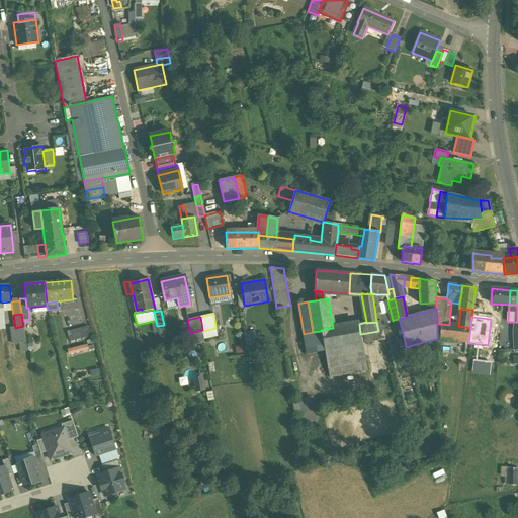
[(333,328),(321,330),(321,331),(324,349),(362,343),(360,334),(359,324),(333,328)]
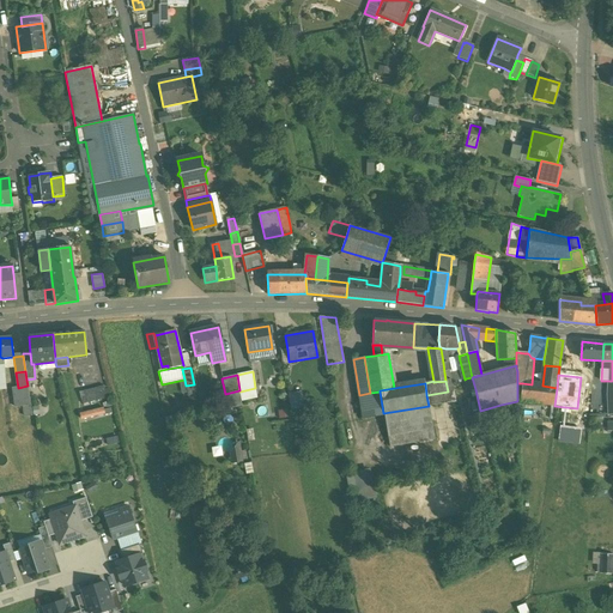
[(532,384),(522,383),(520,402),(554,406),(557,388),(542,386),(532,384)]
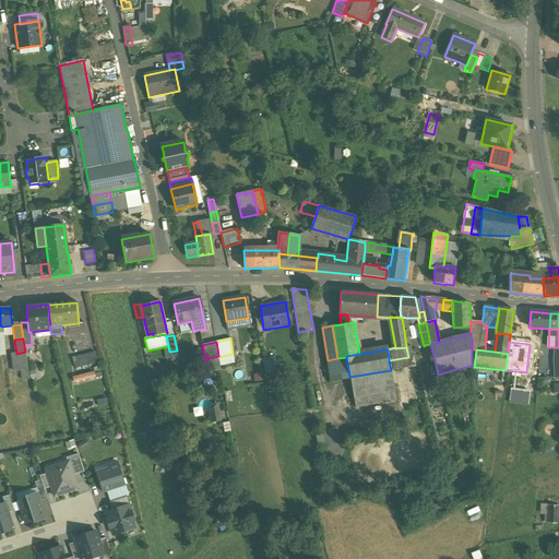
[(16,354),(11,354),(14,371),(21,370),(28,369),(25,352),(16,354)]
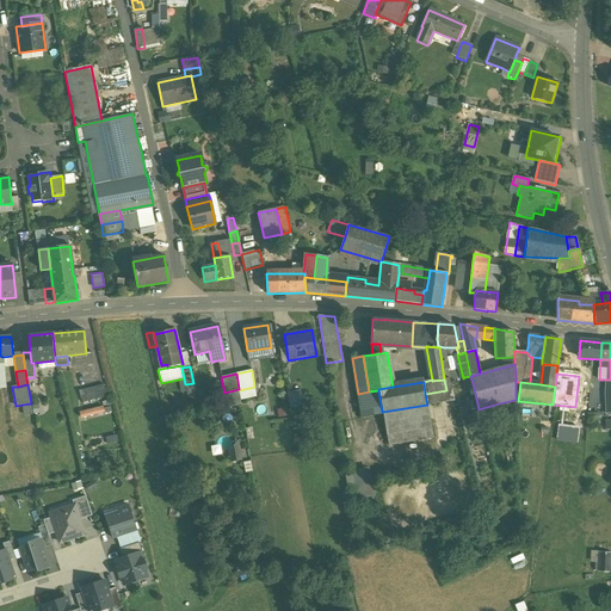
[(104,386),(79,392),(82,403),(106,397),(104,386)]
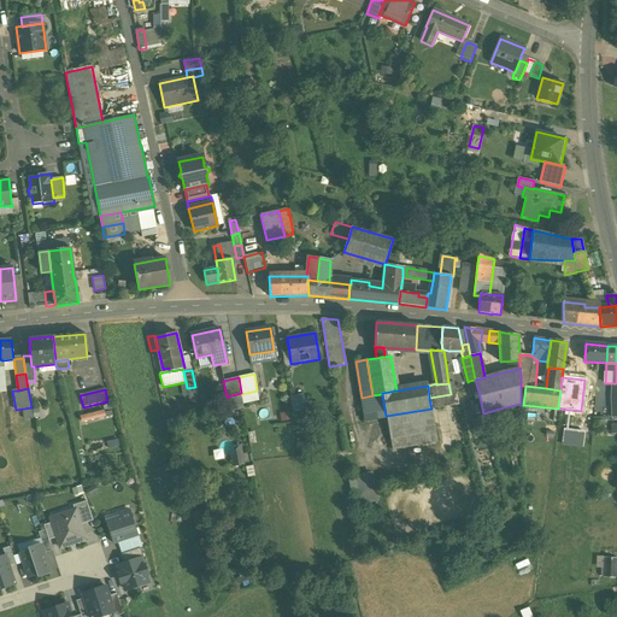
[(257,391),(241,394),(242,403),(258,400),(257,391)]
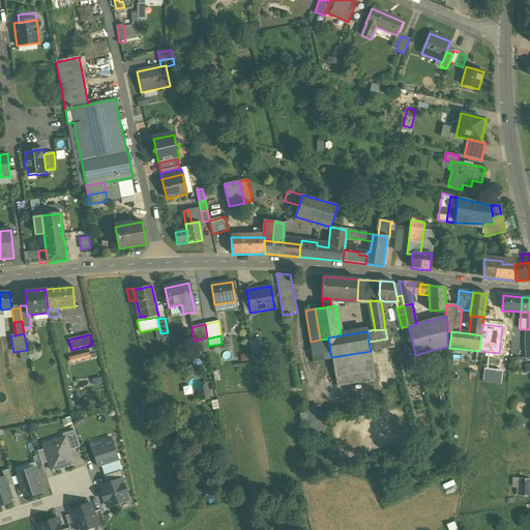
[(320,340),(311,342),(314,362),(332,359),(331,357),(328,339),(320,340)]
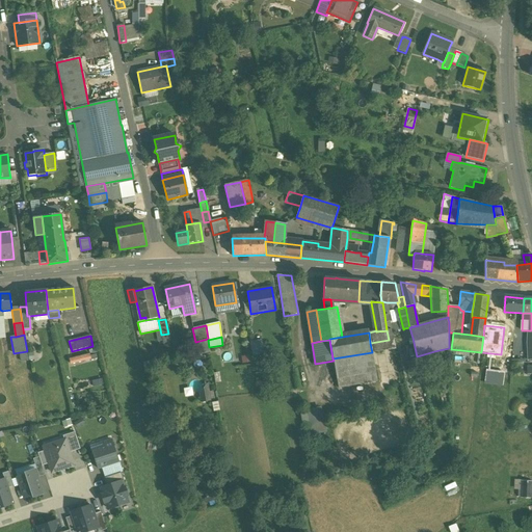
[(382,341),(370,343),(372,352),(383,350),(382,341)]
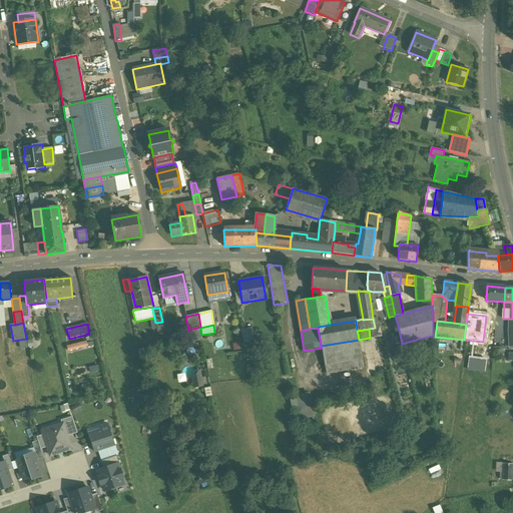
[(359,340),(321,346),(322,348),(325,364),(362,358),(359,340)]
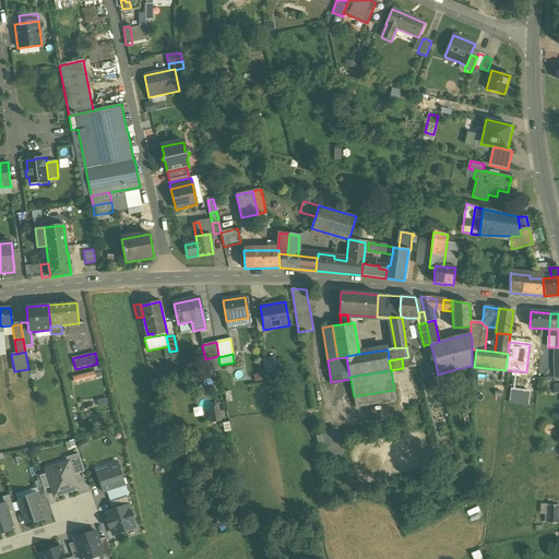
[(94,372),(73,378),(74,382),(95,377),(94,372)]
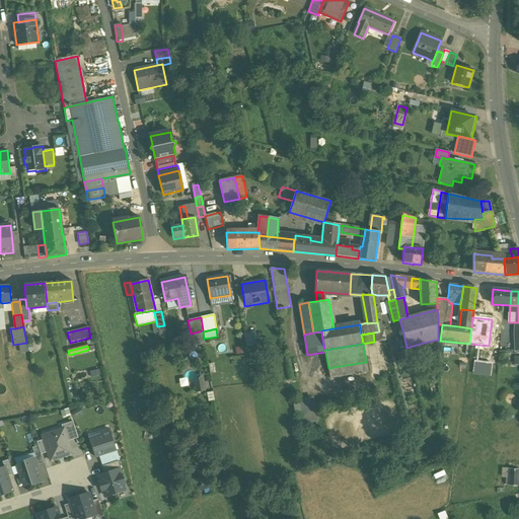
[(366,362),(328,368),(330,379),(367,372),(366,362)]
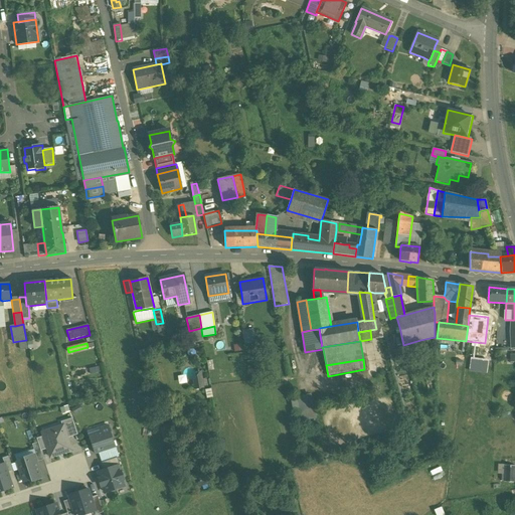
[(185,371),(185,374),(177,376),(178,384),(187,383),(188,390),(209,387),(208,377),(202,378),(200,368),(185,371)]
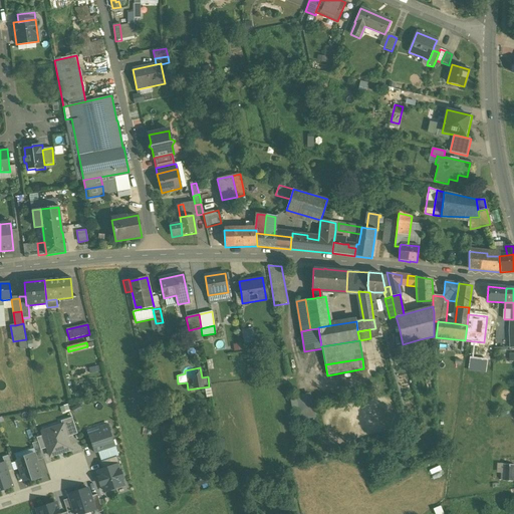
[(308,394),(289,395),(290,411),(309,409),(308,394)]
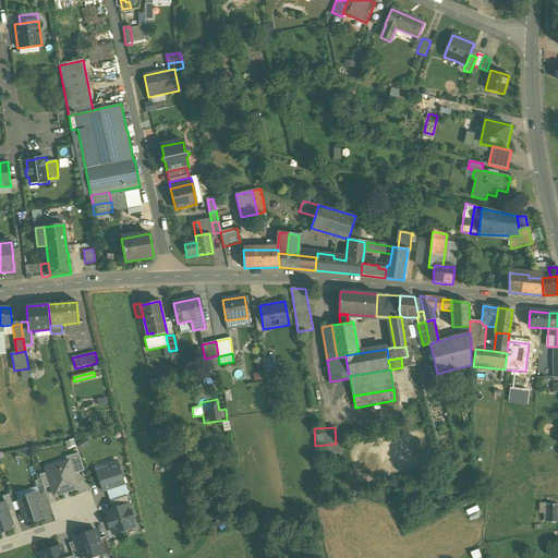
[(79,453),(67,458),(68,461),(69,461),(73,475),(84,471),(79,453)]
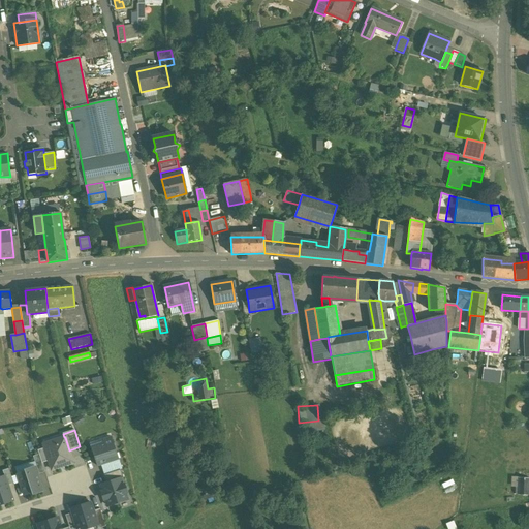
[(64,437),(43,443),(44,448),(49,461),(52,470),(73,463),(69,450),(65,437),(64,437)]
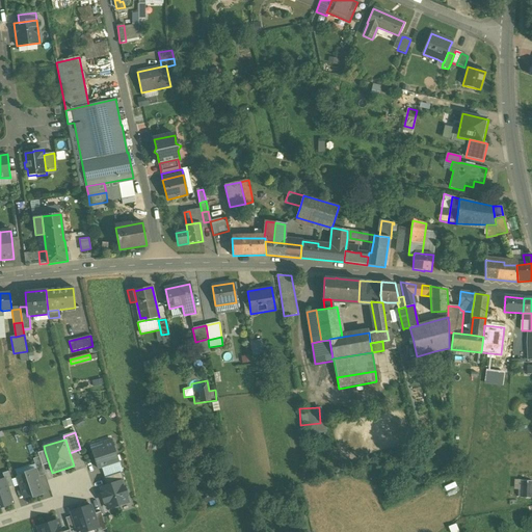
[(105,447),(92,451),(98,469),(101,468),(120,461),(113,441),(104,444),(105,447)]
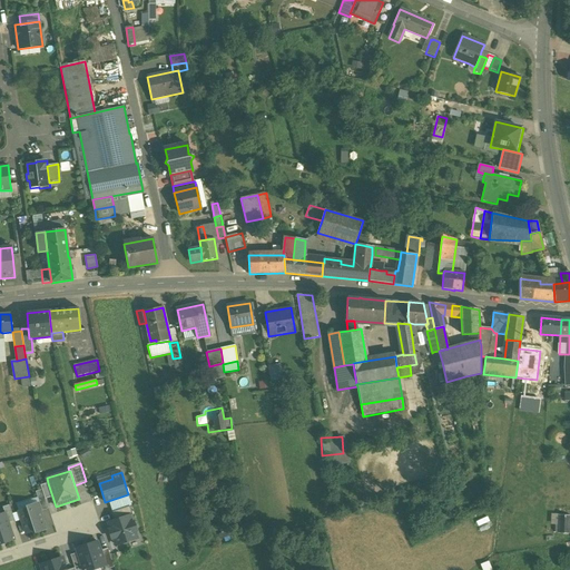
[(48,483),(41,485),(42,490),(46,499),(52,497),(48,483)]
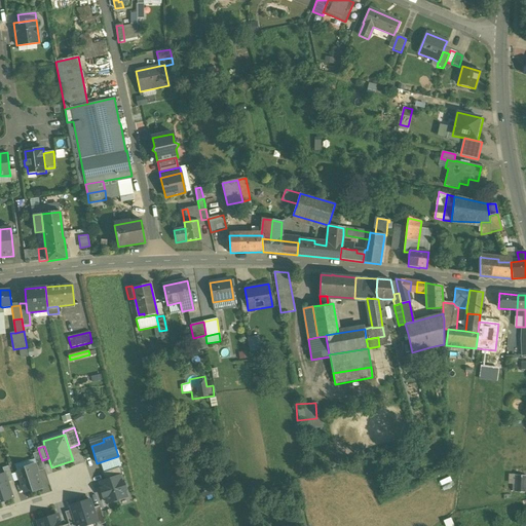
[(39,452),(32,454),(35,463),(38,472),(45,470),(42,460),(39,452)]
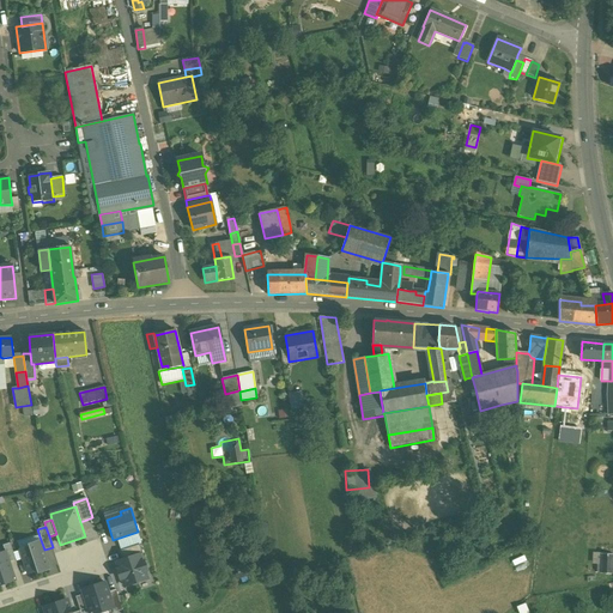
[(138,532),(116,539),(121,551),(140,545),(141,544),(138,532)]
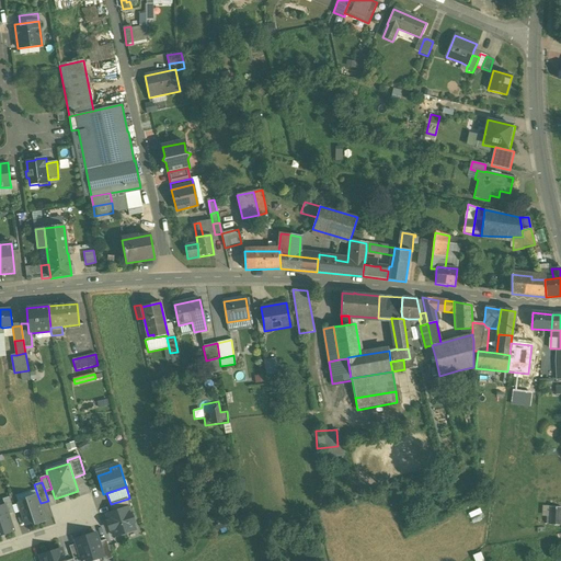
[(37,494),(18,501),(26,527),(46,522),(41,503),(37,494)]
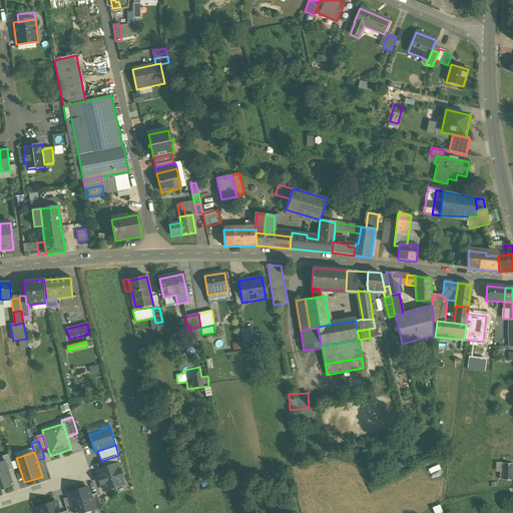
[(8,455),(2,457),(4,463),(5,462),(7,470),(13,469),(8,455)]
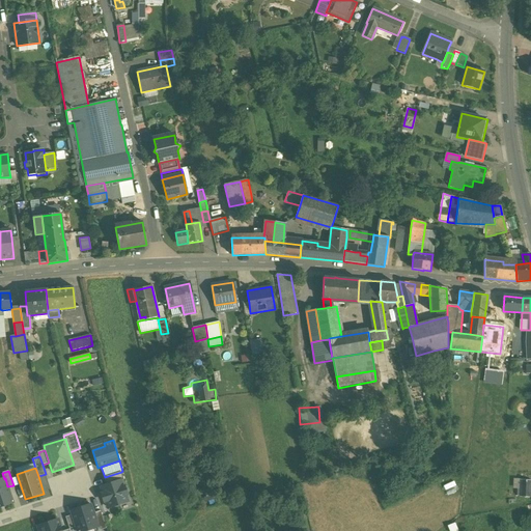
[(105,477),(104,477),(106,485),(120,480),(121,481),(123,480),(121,472),(105,477)]
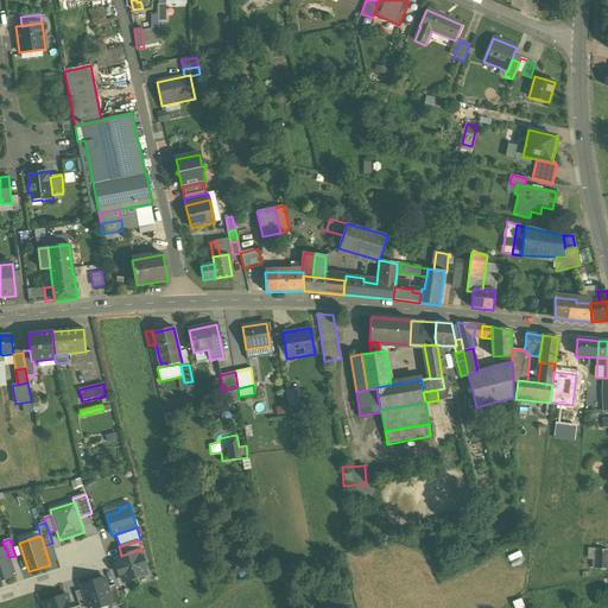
[(6,548),(5,549),(0,549),(0,581),(14,576),(8,557),(6,548)]
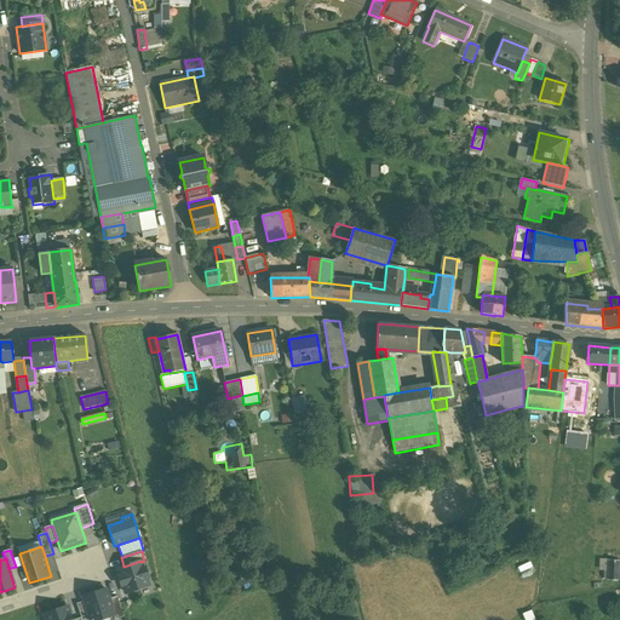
[(144,569),(142,562),(141,561),(124,567),(118,569),(120,577),(119,577),(122,586),(124,586),(126,593),(149,586),(147,578),(148,578),(145,568),(144,569)]
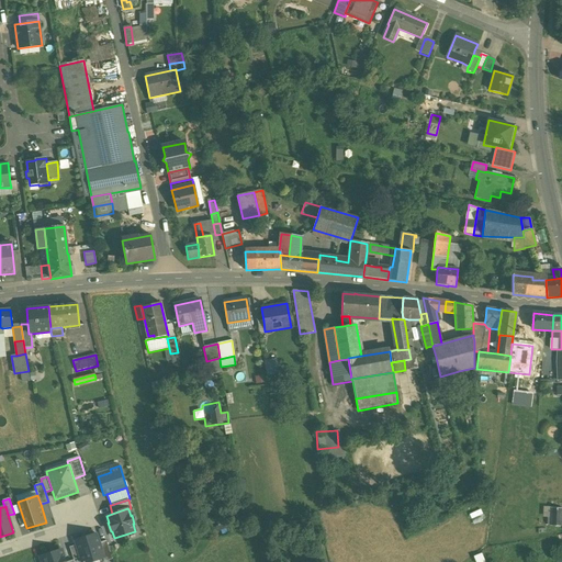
[(80,558),(81,561),(91,561),(103,558),(104,558),(99,543),(97,535),(75,541),(77,546),(80,558)]
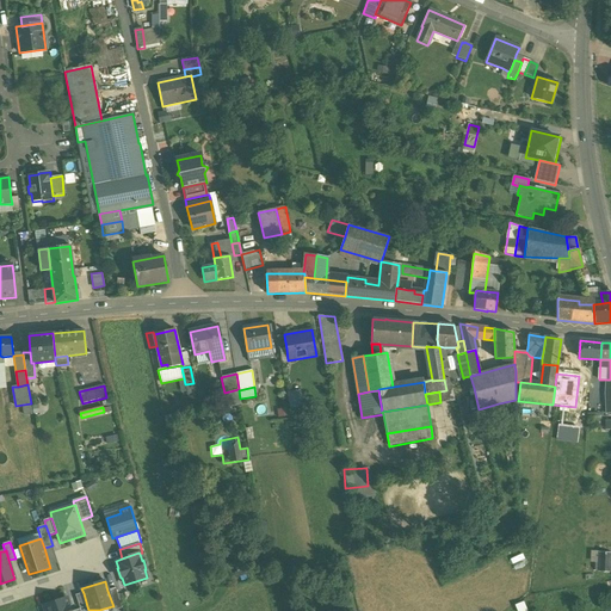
[(116,588),(107,591),(113,606),(112,606),(113,610),(122,609),(116,588)]
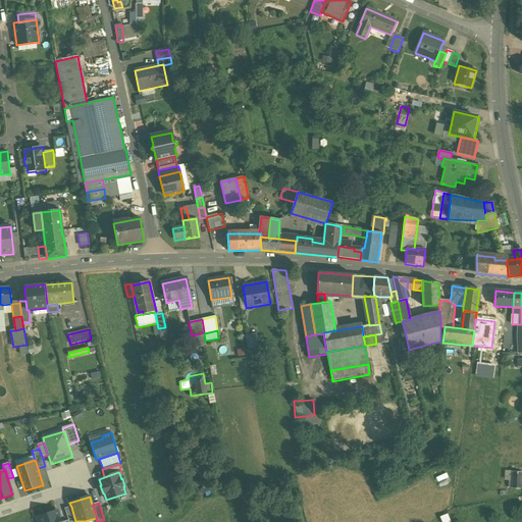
[(68,520),(74,518),(71,507),(64,509),(68,520)]
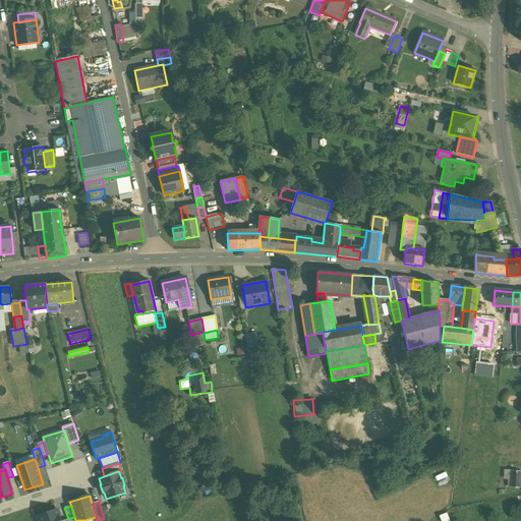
[(60,520),(57,511),(38,517),(39,520),(60,520)]
